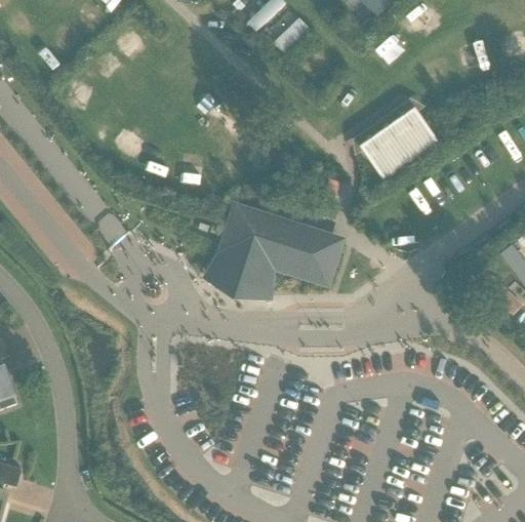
[(268,0),(245,18),(254,31),(288,4),(285,0),(268,0)]
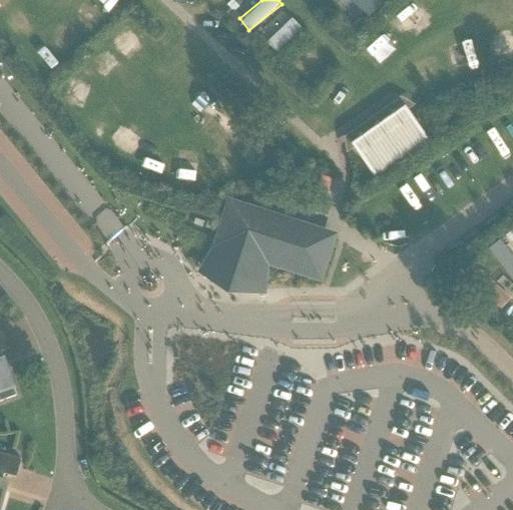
[(354,0),(363,9),(372,0),(354,0)]
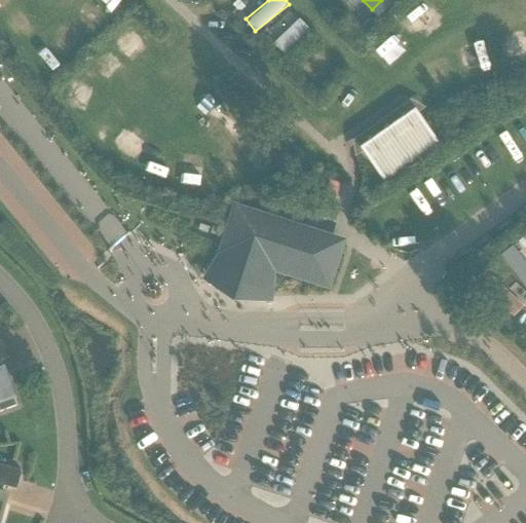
[(301,16),(272,41),(282,51),(309,26),(301,16)]
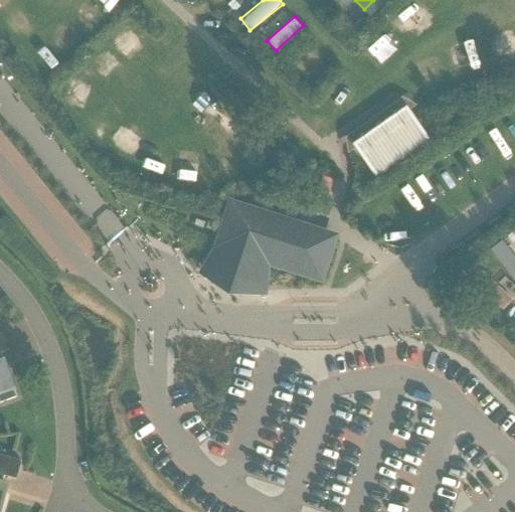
[(430,139),(406,106),(353,143),(376,176),(430,139)]
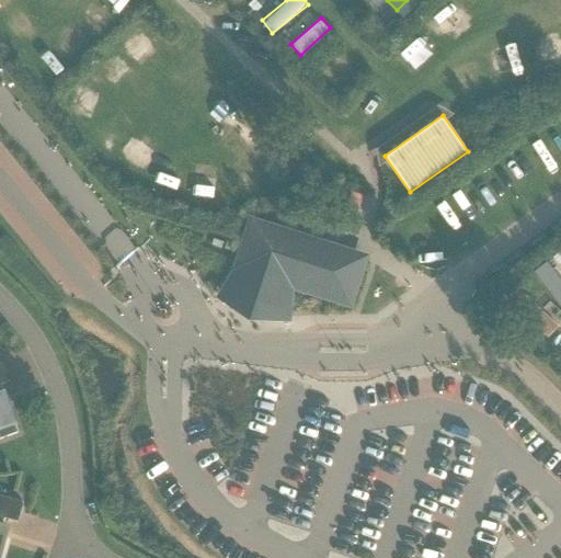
[(277,215),(263,211),(260,219),(275,224),(277,215)]
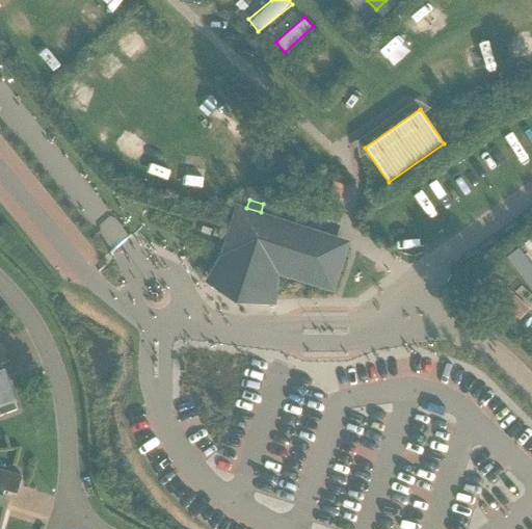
[(329,285),(343,245),(242,212),(239,219),(235,218),(224,250),(227,252),(210,279),(211,279),(212,278),(231,284),(230,288),(234,290),(235,287),(247,290),(246,294),(251,295),(253,291),(272,297),(272,298),(275,267),(329,285)]
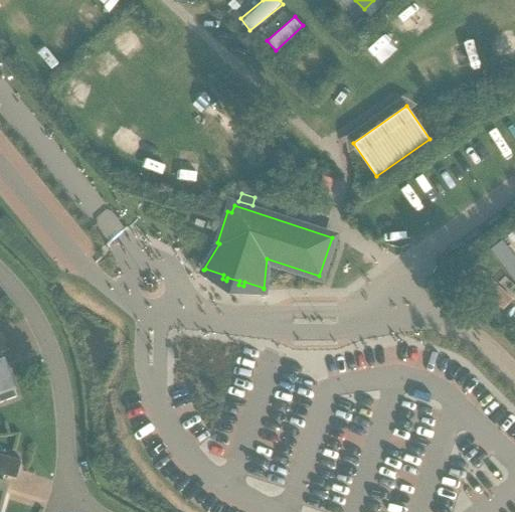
[(339,226),(334,243),(344,246),(349,229),(339,226)]
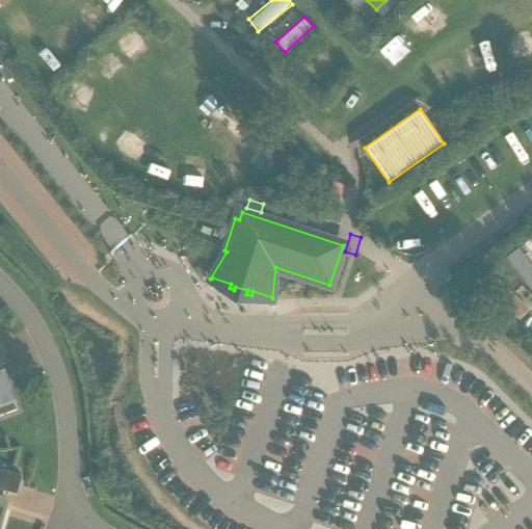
[(531,290),(531,289),(531,264),(520,246),(507,255),(531,290)]
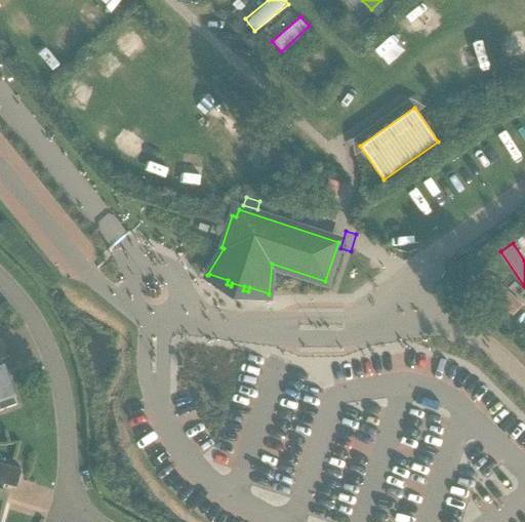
[(0,408),(16,403),(12,393),(13,393),(5,368),(0,369),(0,358),(8,356),(2,338),(0,338),(0,408)]
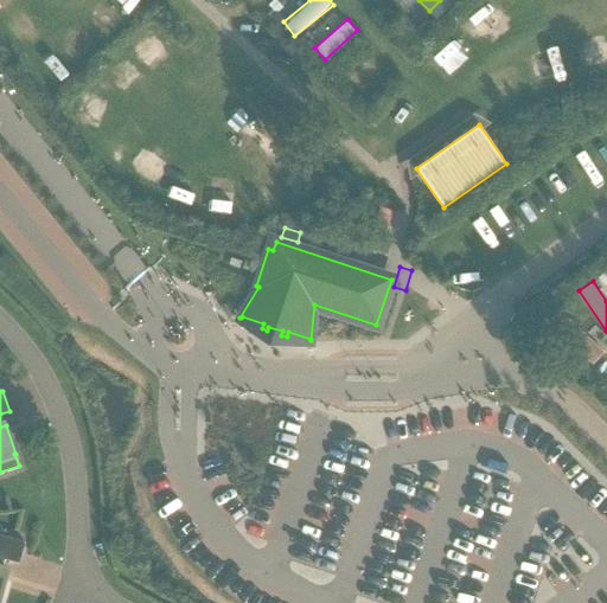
[(0,600),(0,601),(8,572),(1,570),(5,558),(19,562),(25,541),(0,533),(0,600)]
